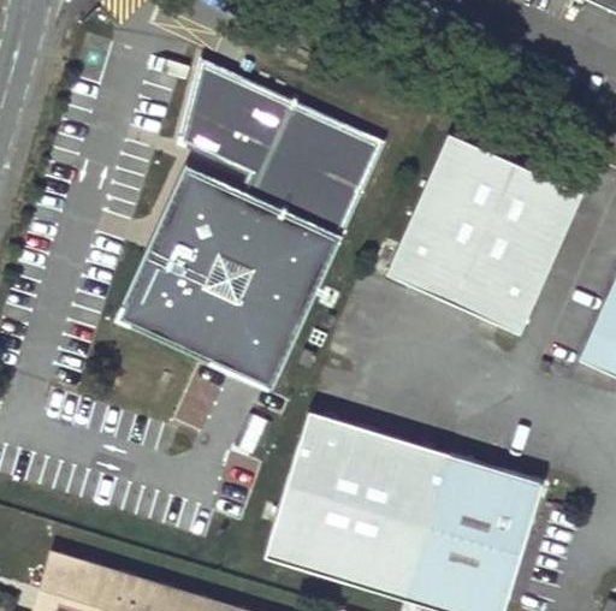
[(615,0),(590,0),(615,12),(615,0)]
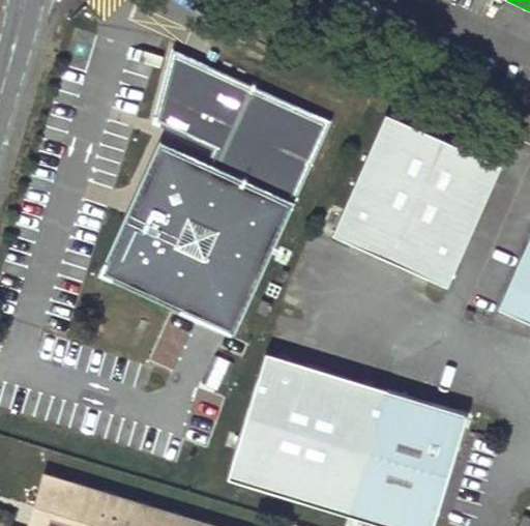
[(100,275),(231,335),(331,123),(178,50),(158,120),(216,149),(210,163),(165,141),(163,142),(100,275)]
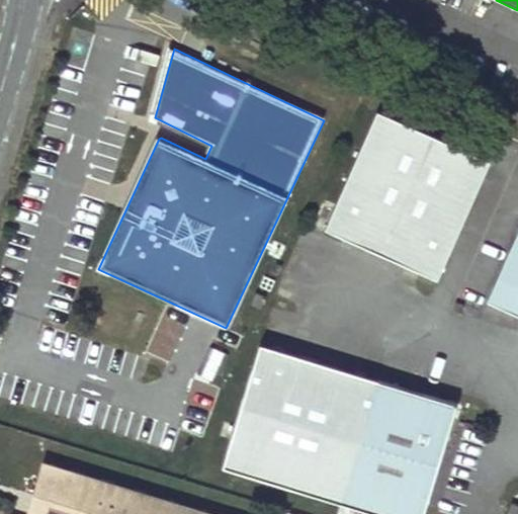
[(325,231),(437,282),(491,163),(378,113),(325,231)]
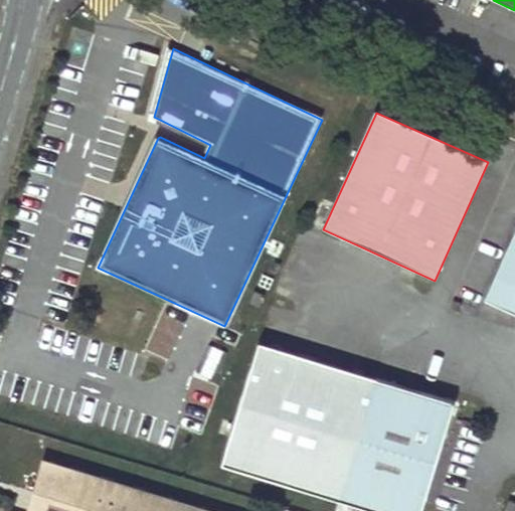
[(514,237),(486,304),(514,316),(514,237)]
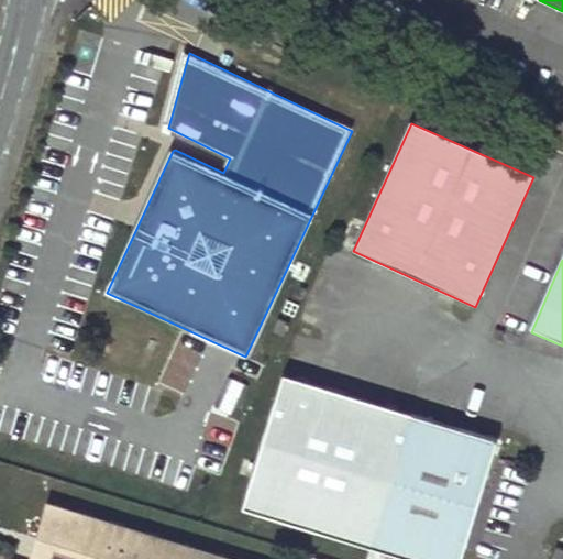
[(298,300),(302,304),(308,293),(302,291),(298,300)]
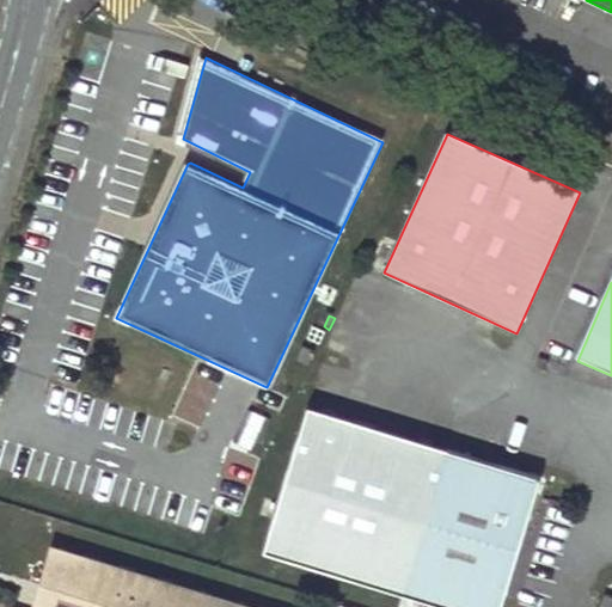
[(303,345),(297,357),(308,363),(316,350),(303,345)]
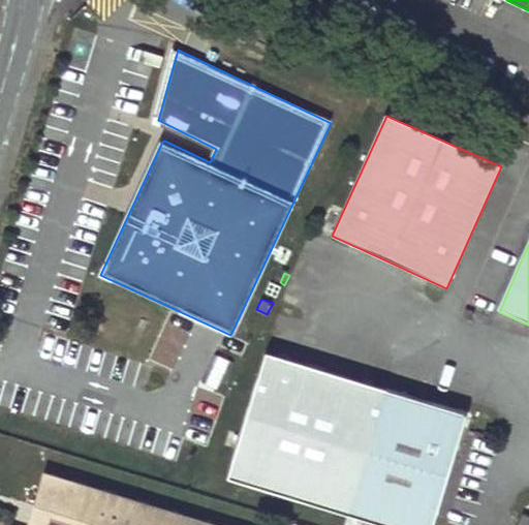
[(466,311),(463,320),(471,323),(474,314),(466,311)]
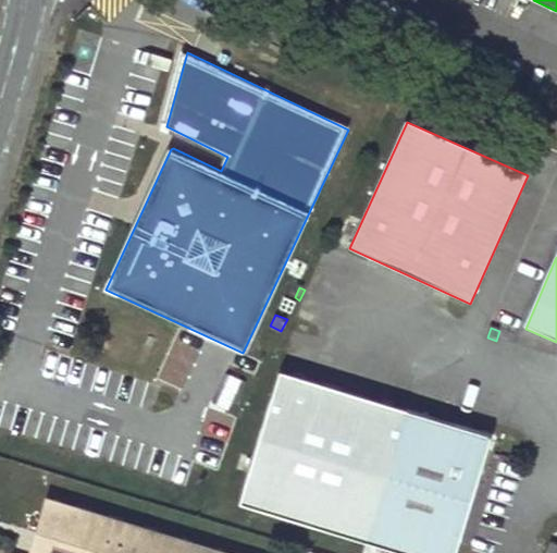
[(238,501),(398,552),(454,552),(490,439),(280,371),(238,501)]
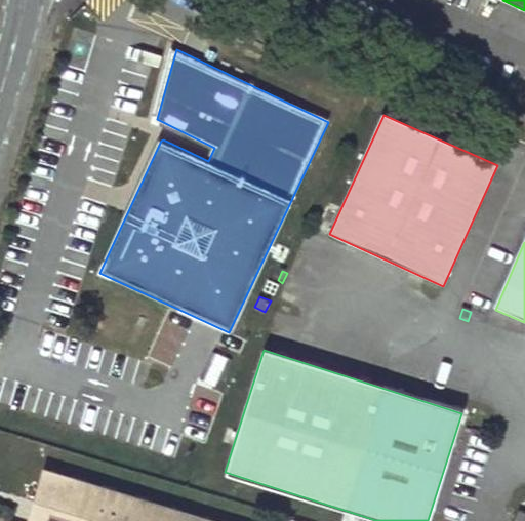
[(199,383),(217,391),(232,362),(213,353),(199,383)]
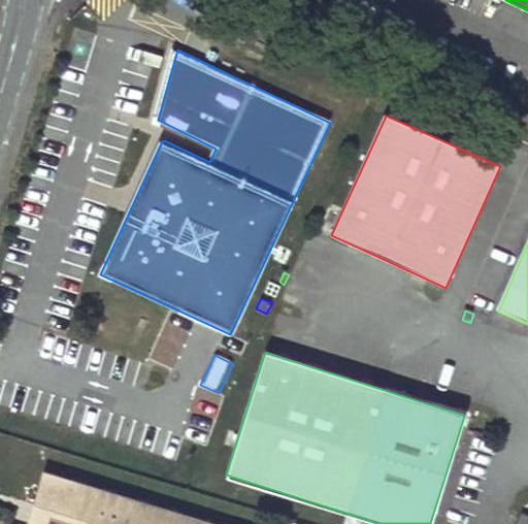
[(193,523),(43,478),(28,523),(193,523)]
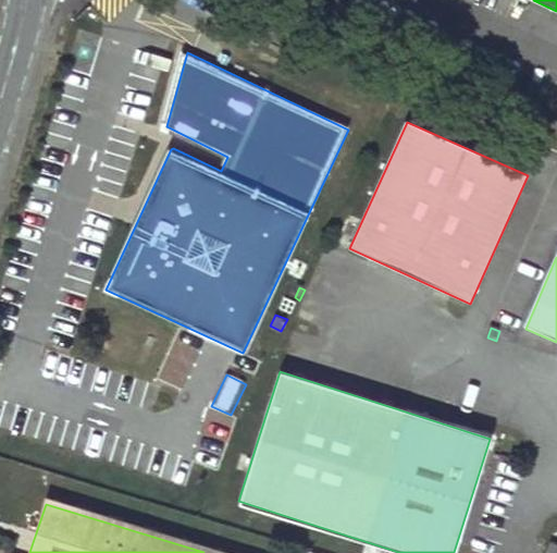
All buildings are outlined.
